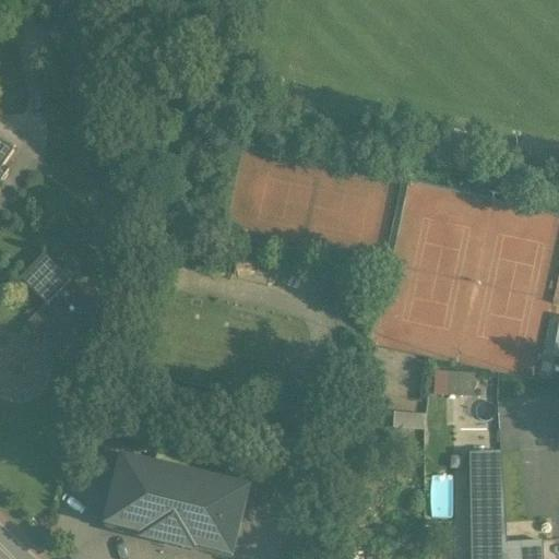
[(3,167),(14,152),(0,141),(0,182),(9,170),(3,167)]
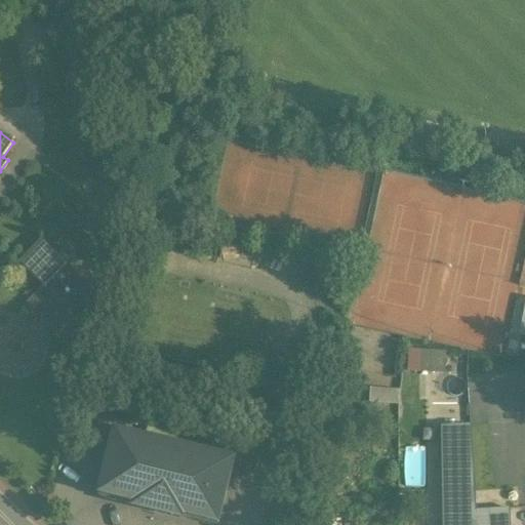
[(83,311),(75,303),(79,298),(66,285),(76,274),(42,240),(23,260),(46,284),(31,299),(63,331),(83,311)]
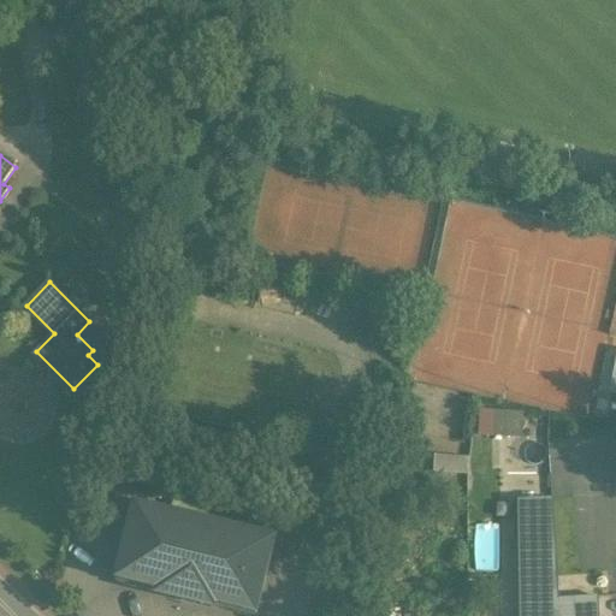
[(550,433),(550,414),(527,413),(527,433),(550,433)]
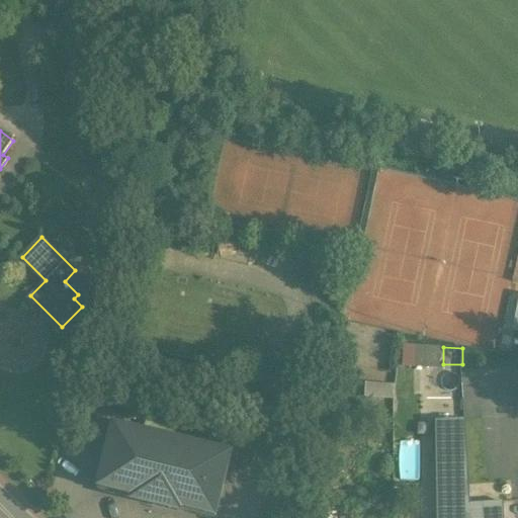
[(439,349),(414,348),(413,365),(438,367),(439,349)]
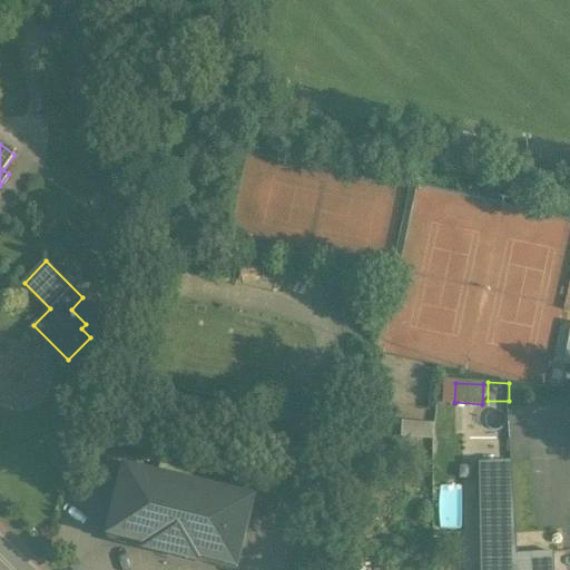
[(433,424),(401,421),(400,436),(431,439),(433,424)]
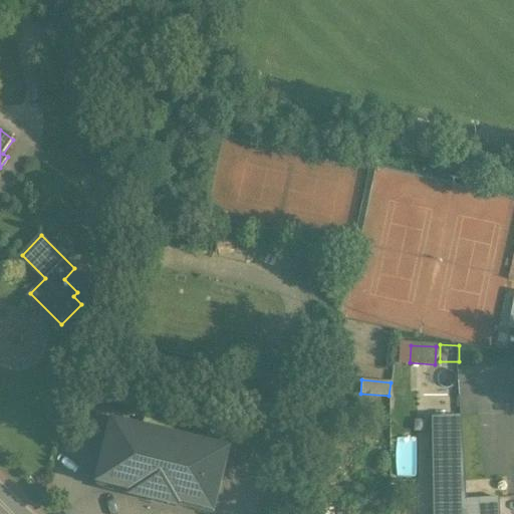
[(460,417),(432,419),(433,513),(498,513),(498,498),(466,500),(460,417)]
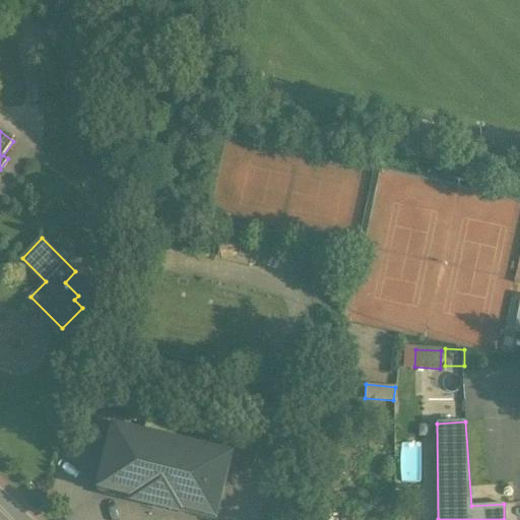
[(215,519),(230,462),(111,434),(96,493),(207,519),(215,519)]
